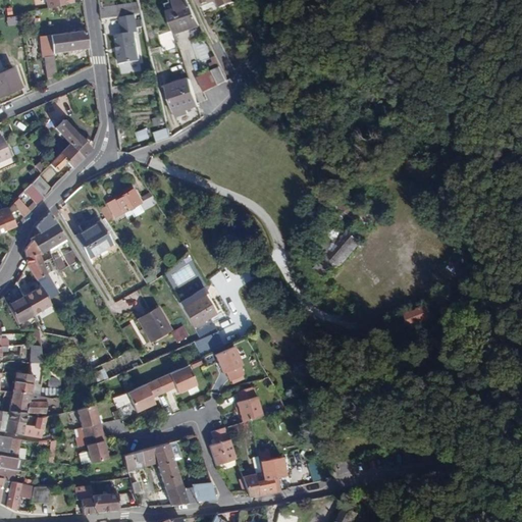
[(140,2),(101,7),(102,19),(143,13),(140,2)]
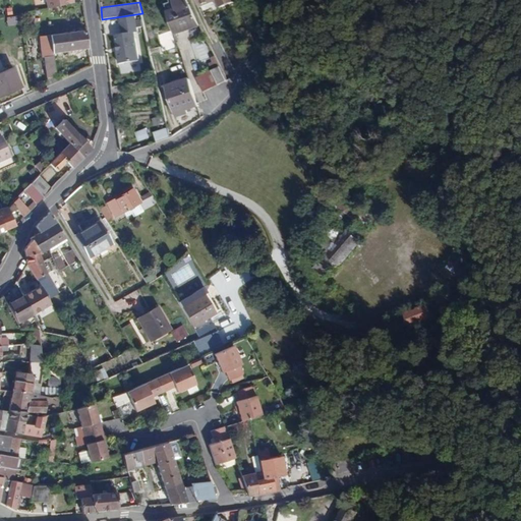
[(190,4),(167,13),(174,34),(200,25),(190,4)]
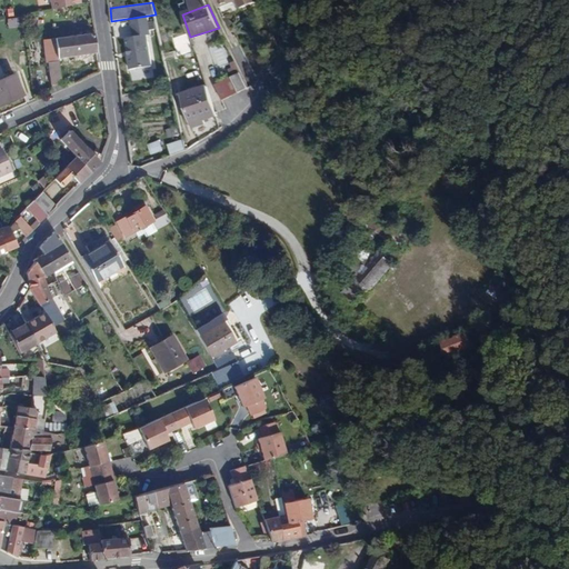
[(131,36),(122,37),(128,80),(153,77),(146,17),(129,19),(131,36)]
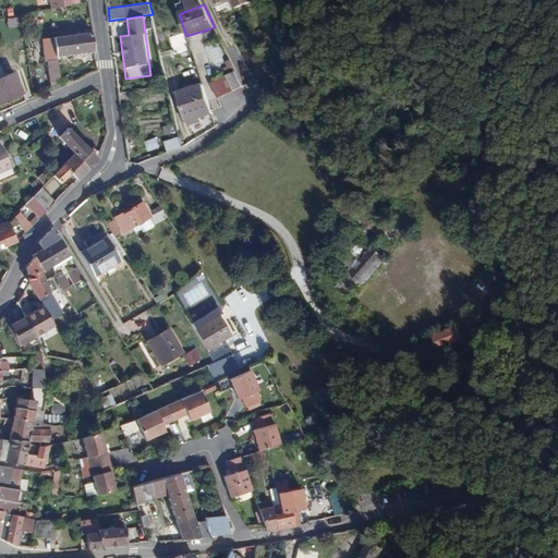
[(58,57),(95,51),(92,32),(41,38),(45,61),(48,61),(50,83),(60,82),(58,57)]
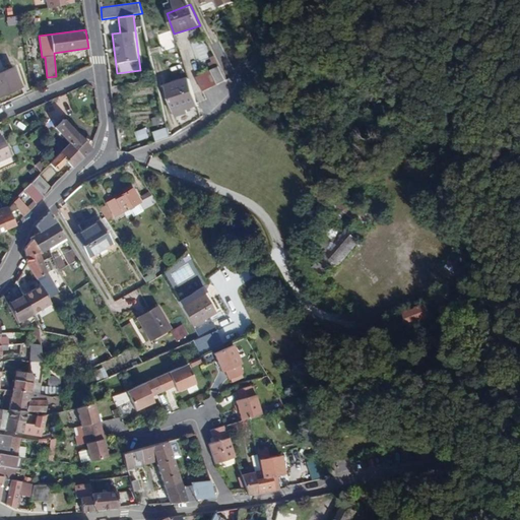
[(236,74),(239,79),(248,66),(243,64),(236,74)]
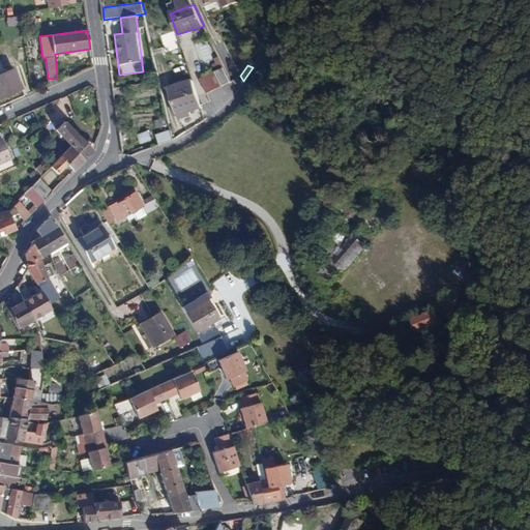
[(12,68),(0,74),(0,97),(21,87),(12,68)]
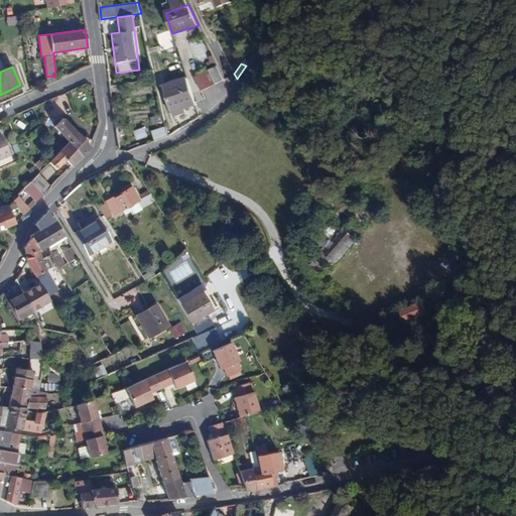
[(203,92),(225,80),(219,67),(196,77),(203,92)]
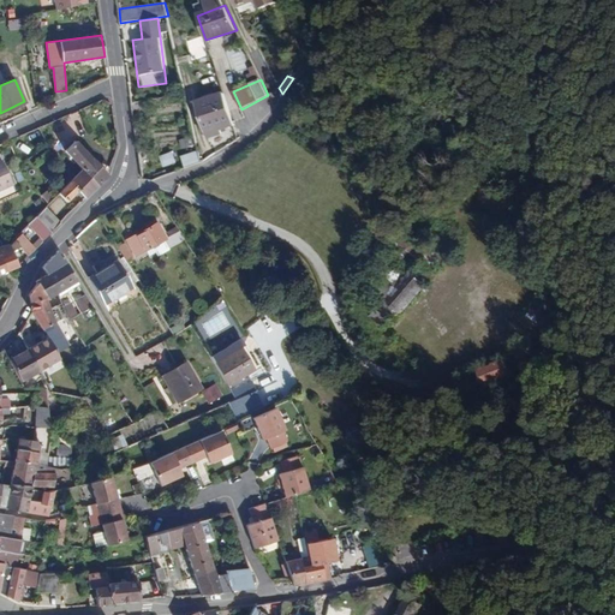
[(225,127),(234,124),(224,94),(195,102),(204,133),(220,129),(219,125),(224,124),(225,127)]
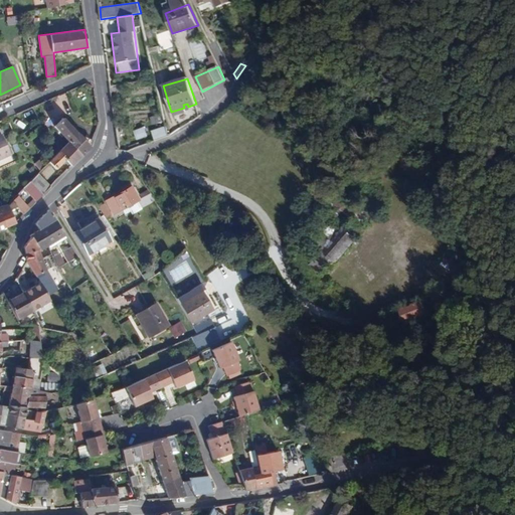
[(184,108),(171,112),(173,116),(186,112),(184,108)]
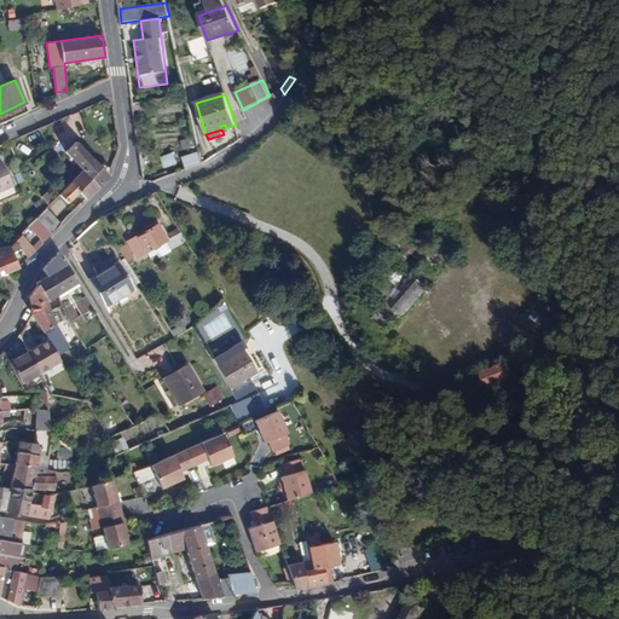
[(82,169),(98,186),(108,175),(97,166),(99,163),(96,160),(93,161),(75,142),(64,151),(82,169)]
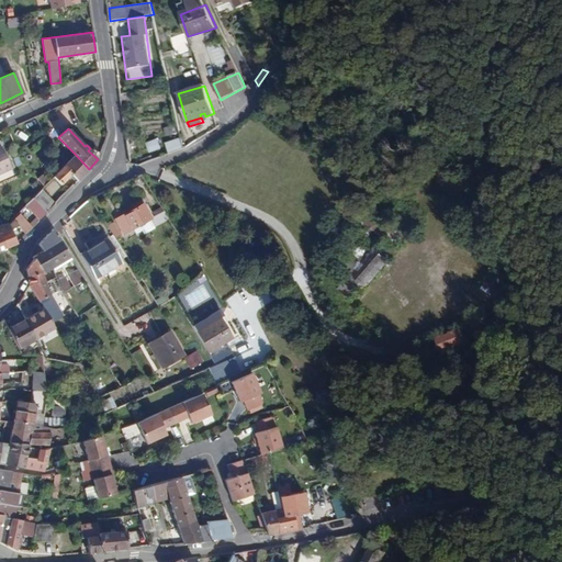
[(145,143),(148,153),(160,149),(157,138),(145,143)]
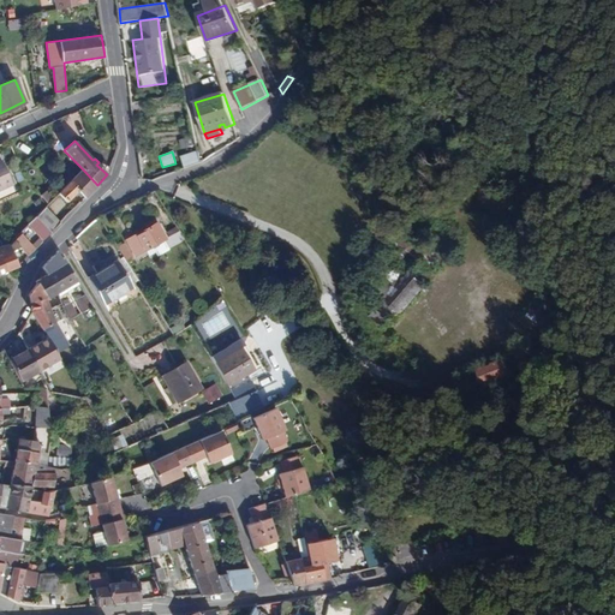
[(183,157),(186,167),(201,162),(198,151),(183,157)]
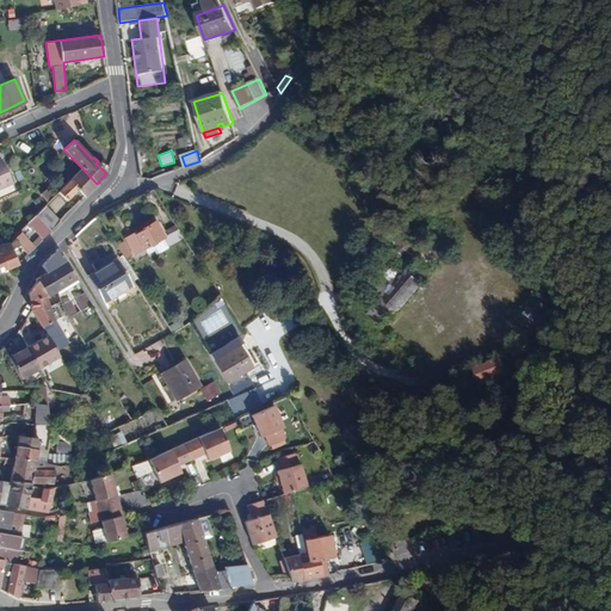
[(1,159),(0,159),(0,187),(12,183),(1,159)]
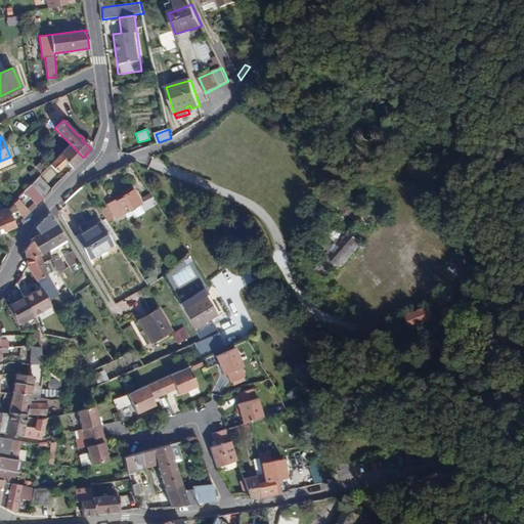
[(82,140),(91,148),(94,142),(84,138),(82,140)]
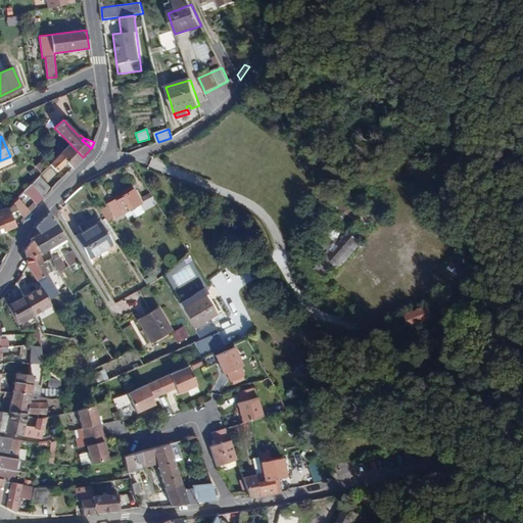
[(66,161),(72,169),(83,157),(69,143),(49,163),(56,172),(66,161)]
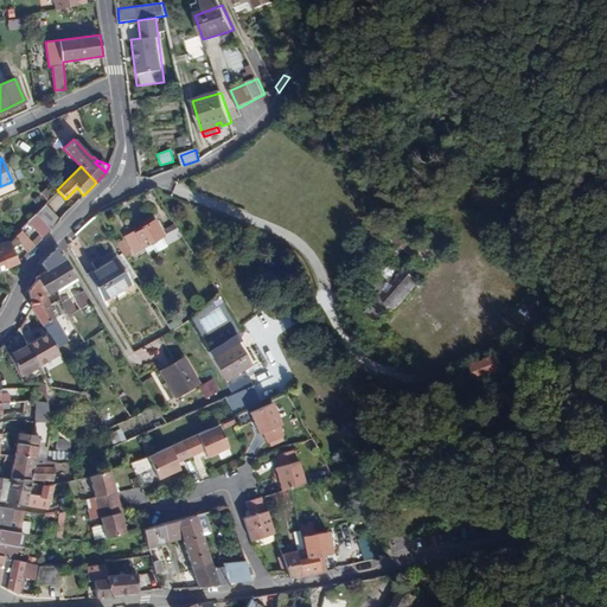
[(40,192),(46,200),(52,196),(45,187),(40,192)]
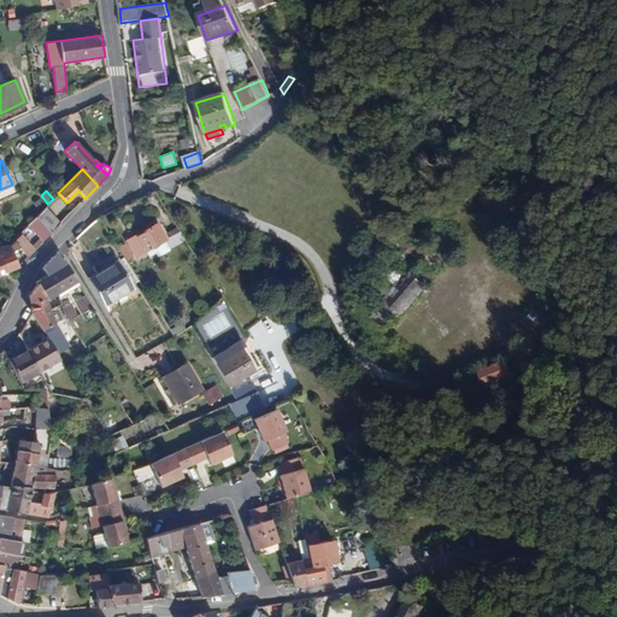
[(36,217),(51,234),(60,224),(45,206),(36,217)]
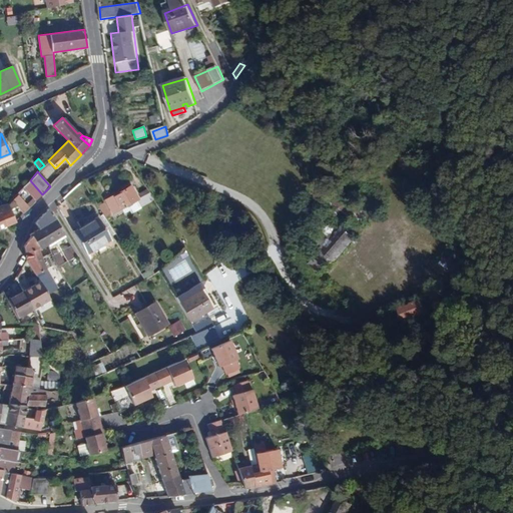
[(24,185),(37,199),(42,194),(30,180),(24,185)]
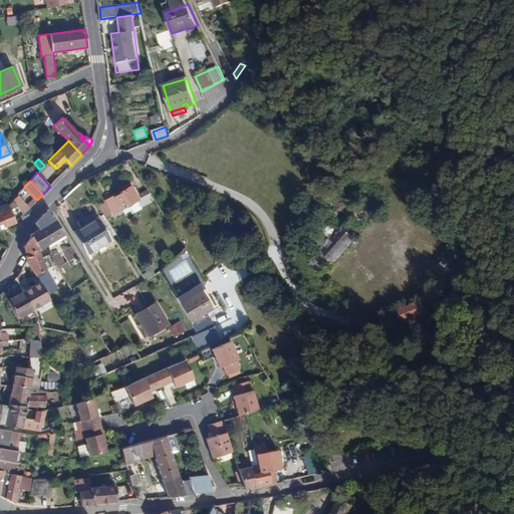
[(117,194),(104,202),(112,214),(125,206),(131,214),(141,208),(136,200),(137,199),(130,187),(127,188),(125,184),(114,190),(117,194)]
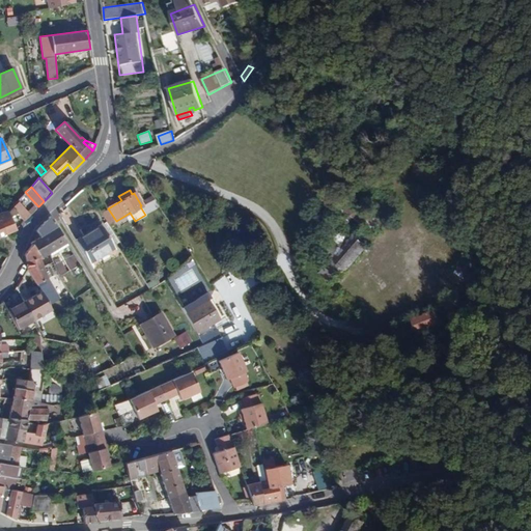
[(154,198),(150,194),(142,200),(145,203),(154,198)]
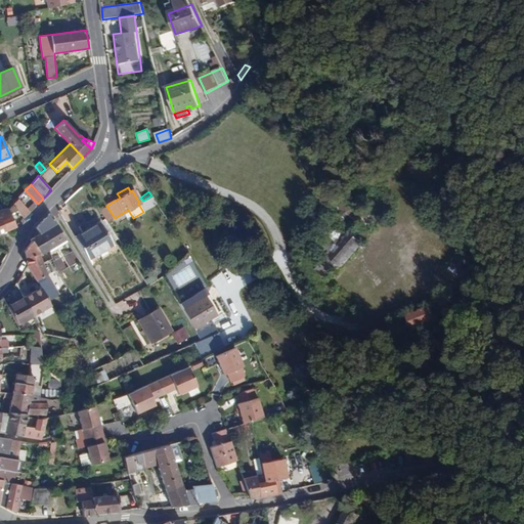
[(0,209),(0,217),(5,230),(15,226),(10,213),(16,210),(24,218),(31,212),(17,198),(7,208),(0,209)]
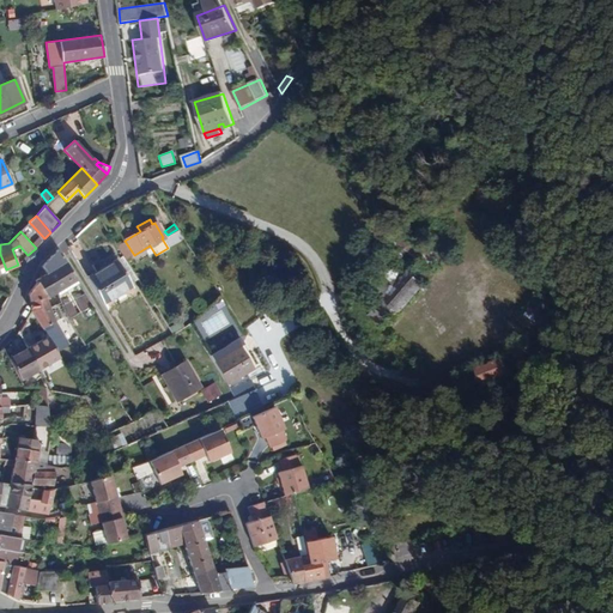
[(417,237),(413,241),(404,250),(400,247),(375,275),(378,279),(382,275),(394,286),(382,299),(382,303),(370,316),(382,327),(394,314),(399,311),(425,285),(410,271),(420,258),(431,267),(444,247),(436,238),(428,247),(417,237)]
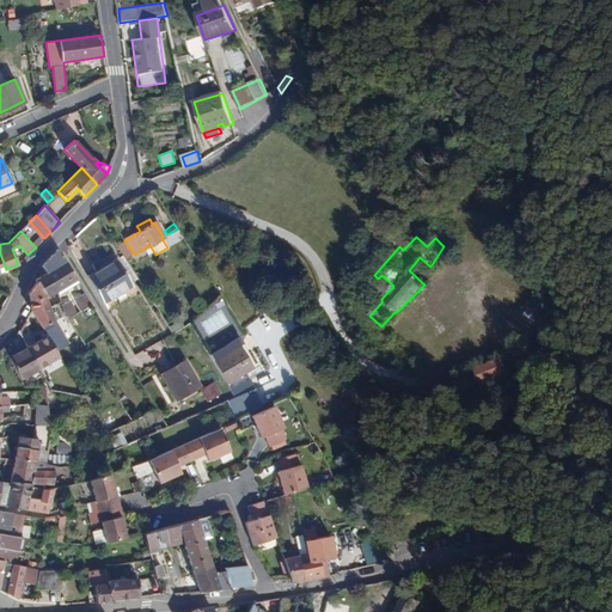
[(123,243),(116,246),(122,256),(124,259),(130,255),(123,243)]
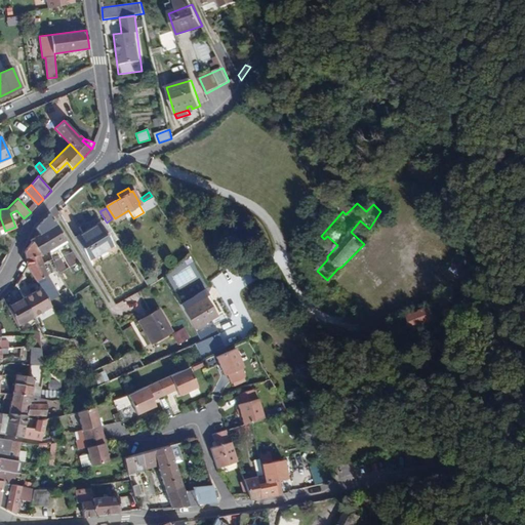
[(67,242),(48,213),(35,228),(39,235),(47,250),(49,253),(53,250),(51,248),(62,242),(64,244),(67,242)]
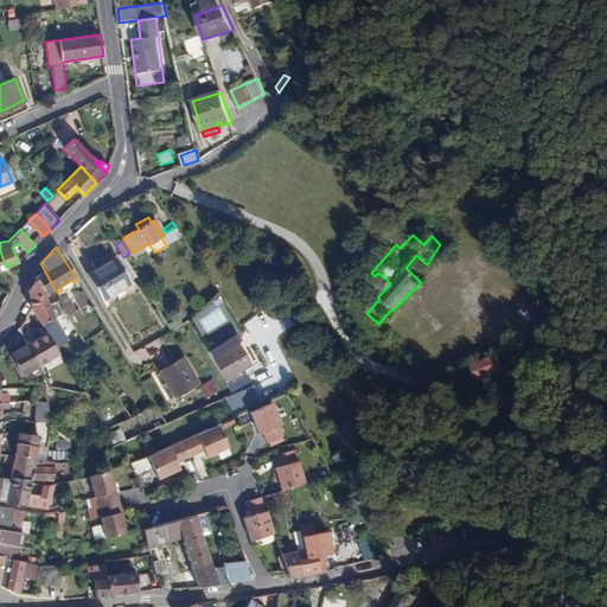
[(123,257),(121,254),(117,255),(123,266),(127,263),(123,257)]
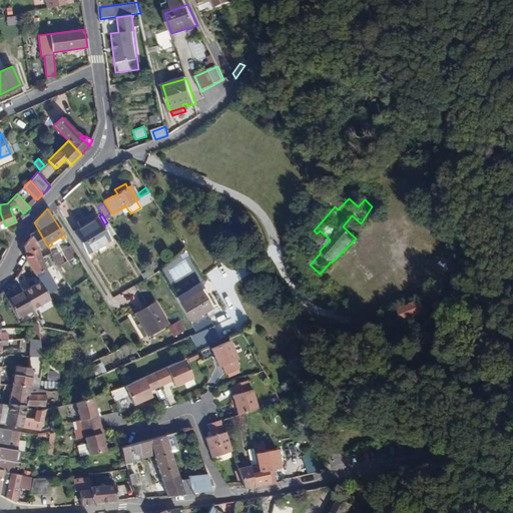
[(80,227),(72,231),(86,253),(110,238),(97,217),(89,221),(87,224),(88,226),(84,228),(80,227)]
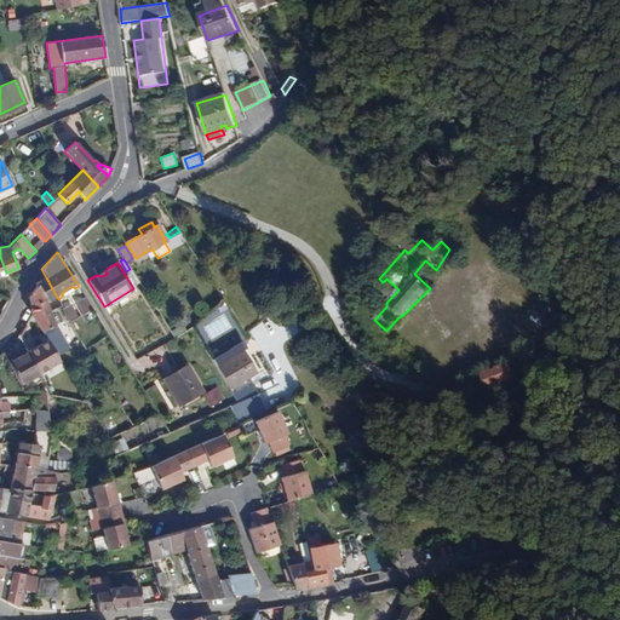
[(135,283),(138,282),(130,269),(126,271),(135,283)]
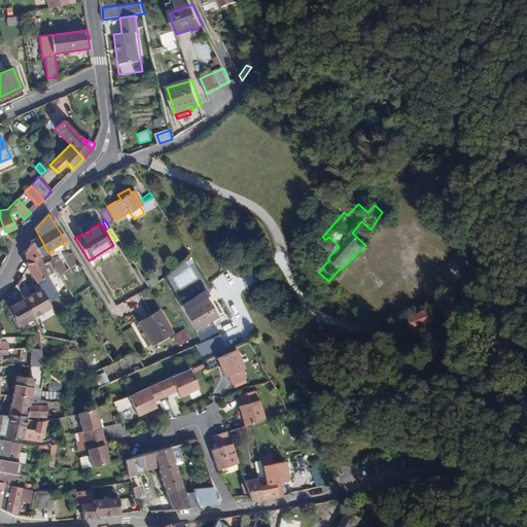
[(47,251),(39,236),(30,240),(30,242),(24,253),(26,258),(30,258),(39,256),(47,251)]
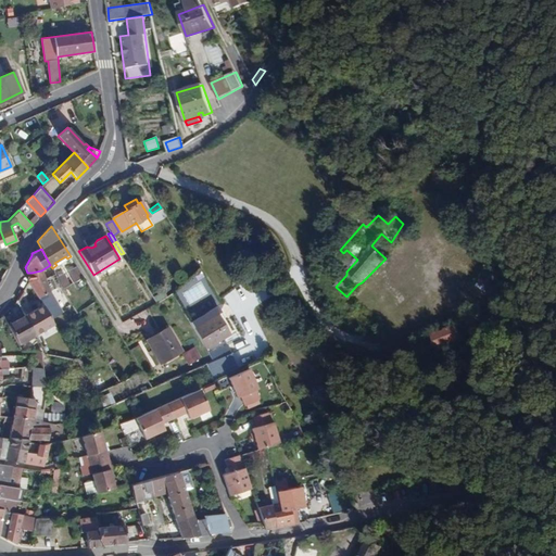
[(337,262),(346,272),(357,260),(346,250),(343,253),(337,262)]
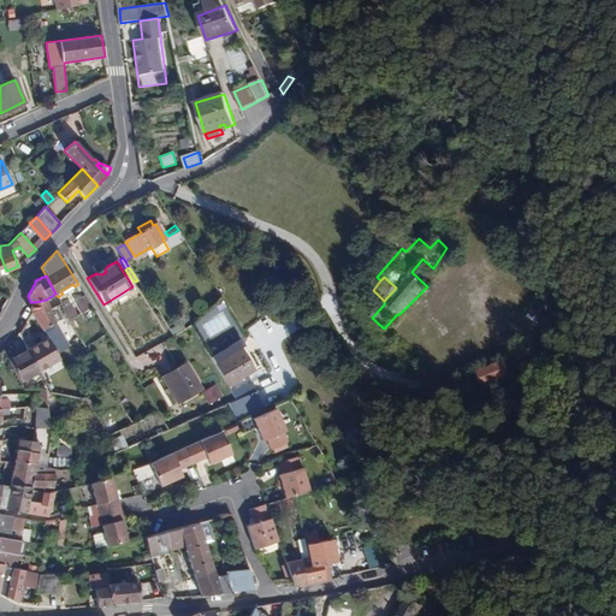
[(63,294),(75,286),(72,284),(60,291),(63,294)]
